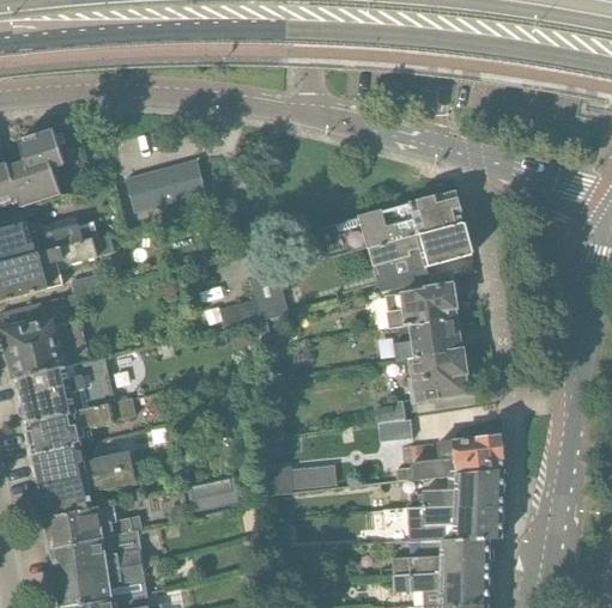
[(0,201),(18,196),(20,205),(61,193),(53,166),(65,163),(65,162),(55,127),(18,139),(24,156),(0,163),(0,201)]
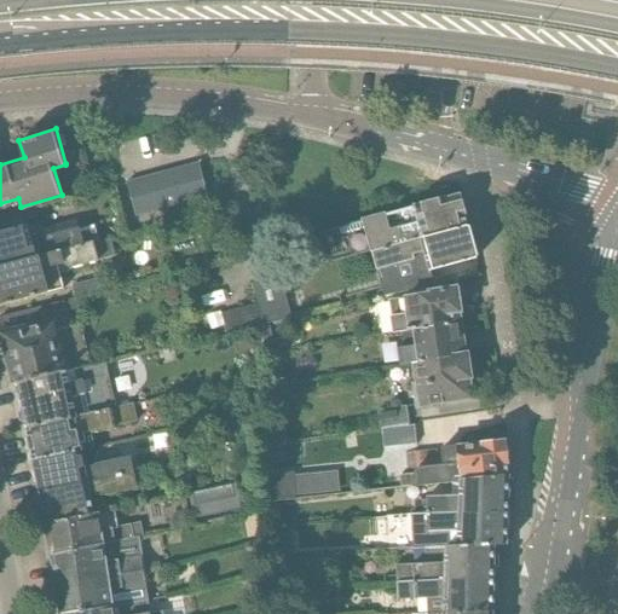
[(212,207),(208,192),(200,160),(127,179),(136,212),(186,198),(190,213),(212,207)]
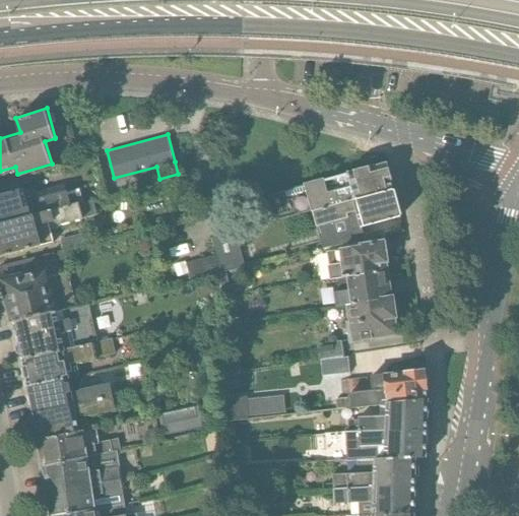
[(303,214),(393,188),(386,162),(374,165),(374,164),(305,182),(313,209),(302,212),(303,214)]
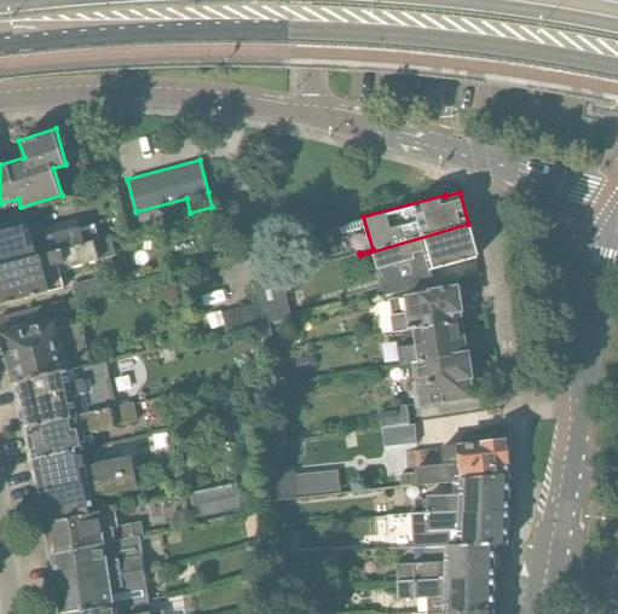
[(363,215),(329,224),(335,247),(369,238),(363,215)]
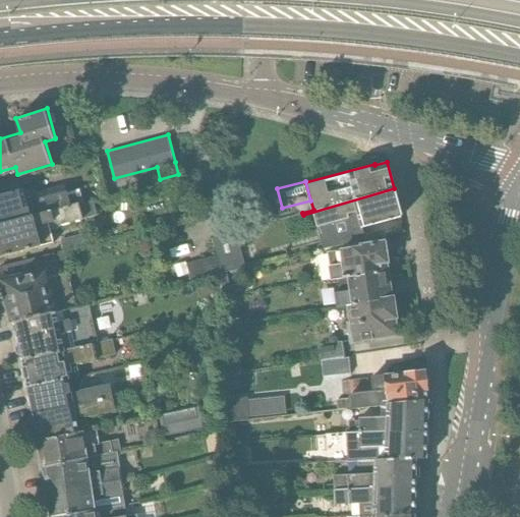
[(0,224),(79,202),(78,199),(81,198),(78,185),(40,195),(37,184),(27,186),(4,193),(0,193),(0,224)]
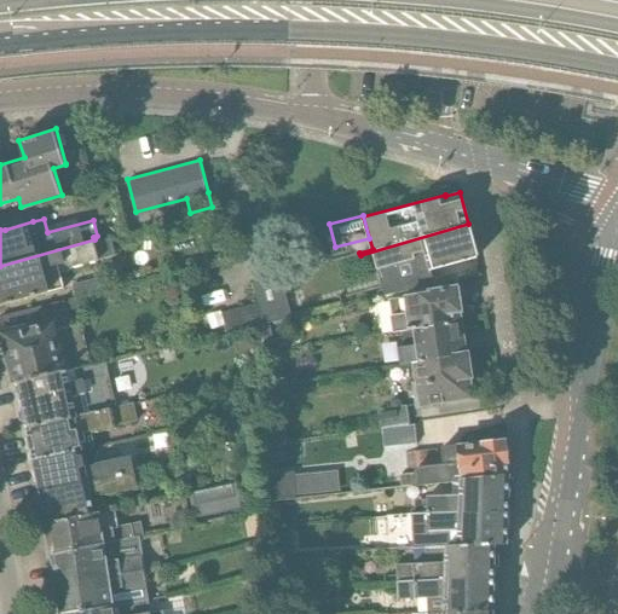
[(468,224),(361,255),(364,270),(377,266),(410,258),(415,271),(478,254),(468,224)]
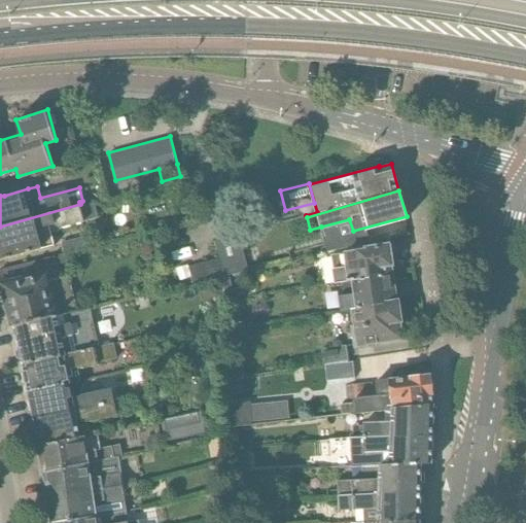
[(80,204),(0,227),(0,257),(55,242),(50,228),(84,219),(80,204)]
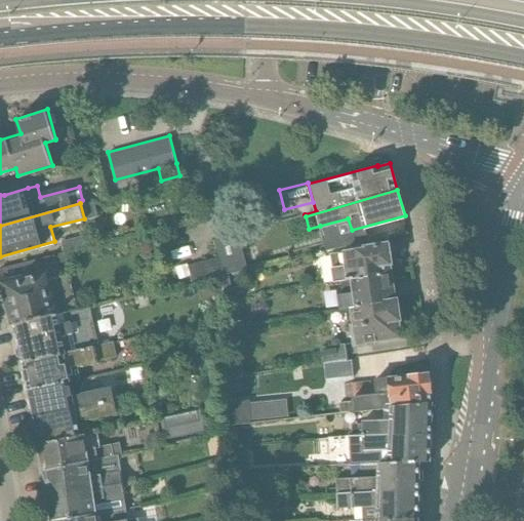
[(88,245),(85,231),(58,238),(62,250),(88,245)]
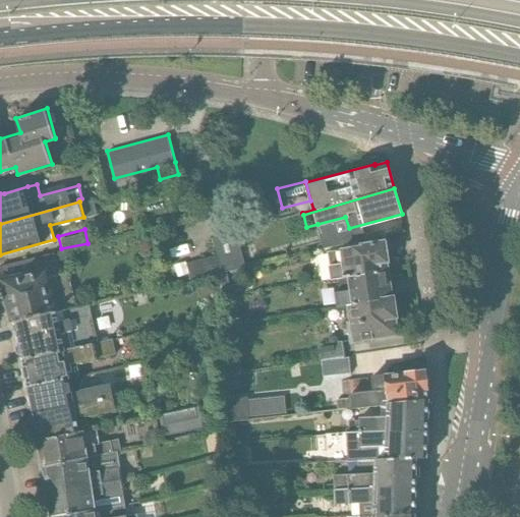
[(227,269),(243,264),(234,230),(213,236),(218,255),(222,270),(227,269)]
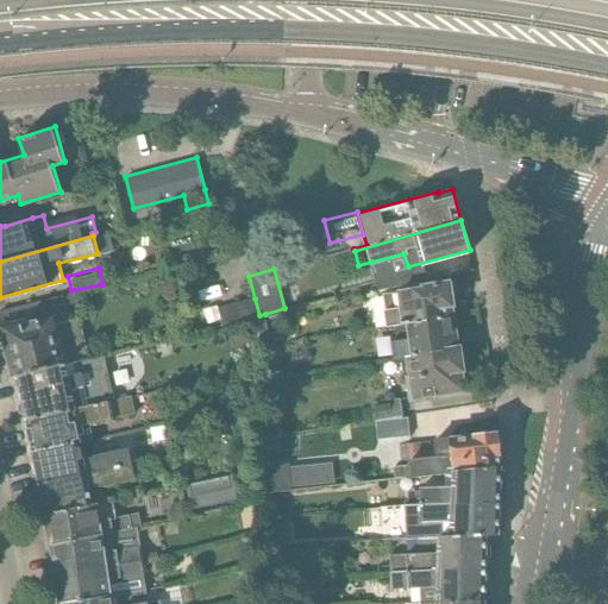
[(394,323),(453,314),(452,306),(453,306),(450,281),(397,288),(397,290),(382,293),(387,325),(394,323)]
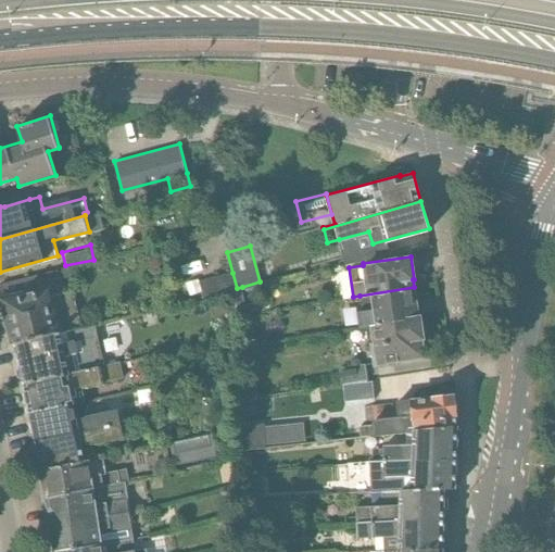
[(72,288),(64,289),(59,267),(0,283),(0,287),(14,342),(72,328),(82,325),(72,288)]
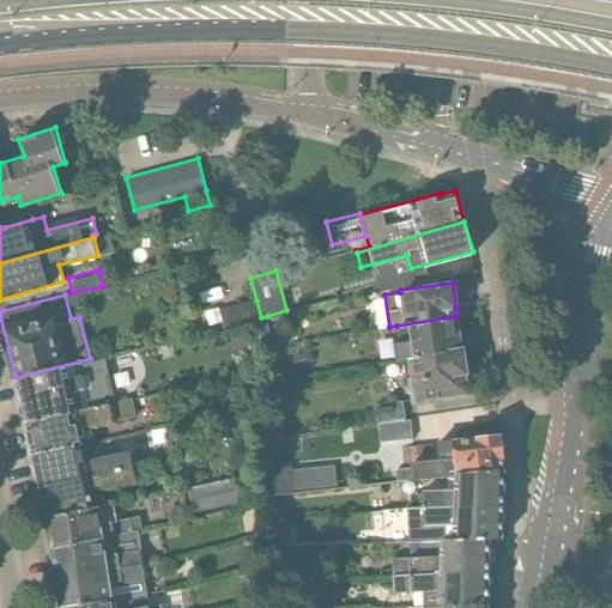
[(250,320),(261,317),(256,301),(242,304),(247,322),(250,321),(250,320)]
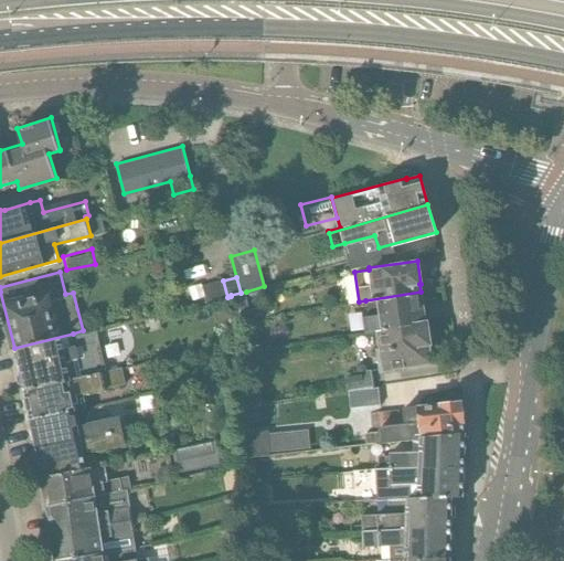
[(246,292),(241,293),(240,319),(249,318),(246,292)]
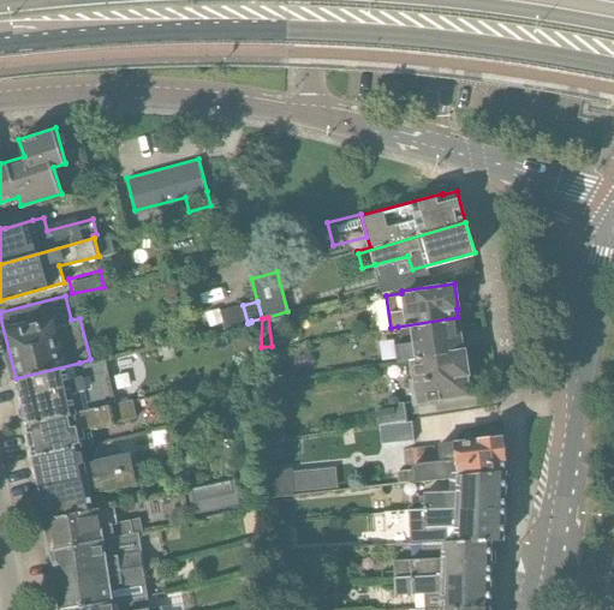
[(397,359),(464,348),(464,346),(462,346),(458,317),(398,327),(400,341),(394,342),(397,359)]
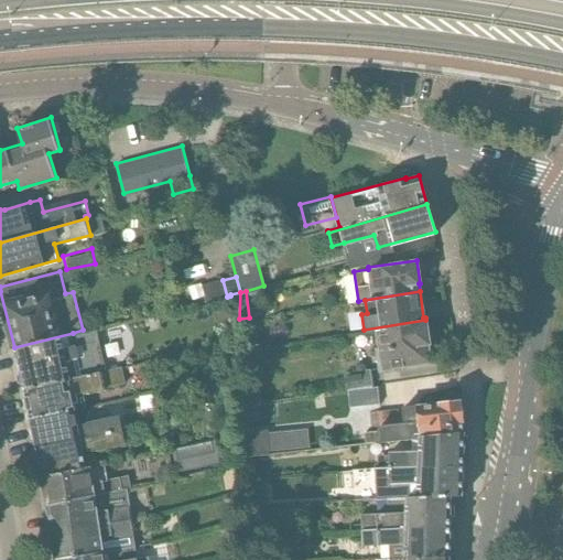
[(240,292),(230,294),(230,295),(234,320),(239,319),(240,292)]
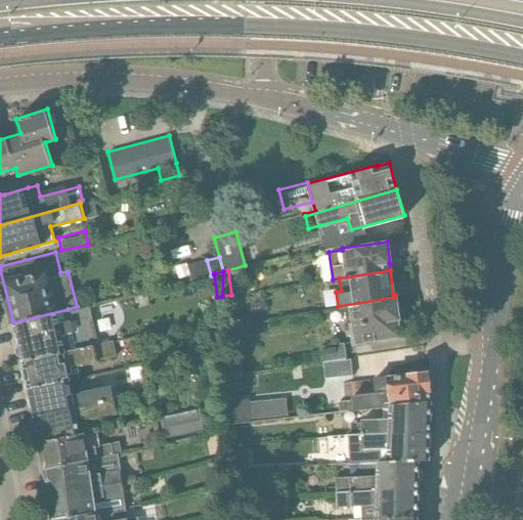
[(395,297),(338,306),(338,307),(349,306),(351,321),(348,321),(351,341),(399,334),(397,319),(399,318),(395,297)]
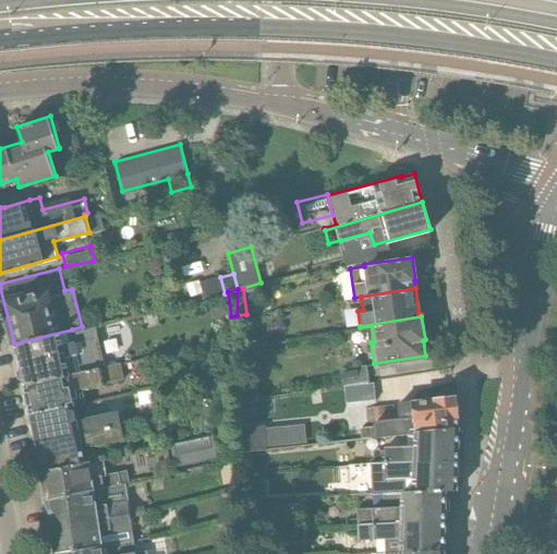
[(23,384),(81,370),(77,353),(75,339),(74,340),(72,329),(14,344),(23,384)]
